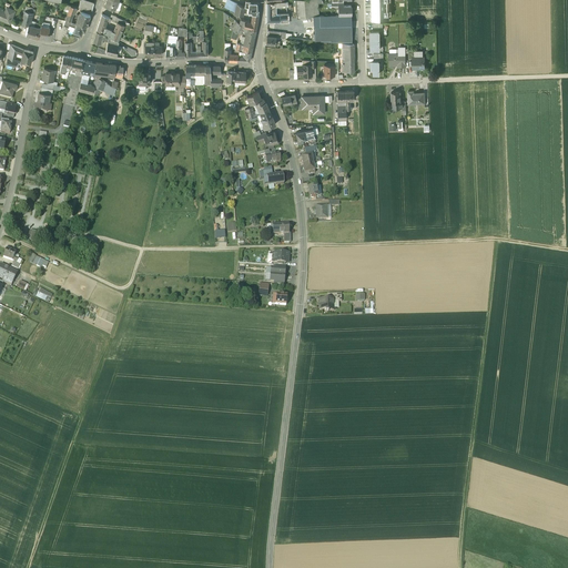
[(94,4),(81,0),(80,0),(79,7),(78,8),(92,11),(94,4)]
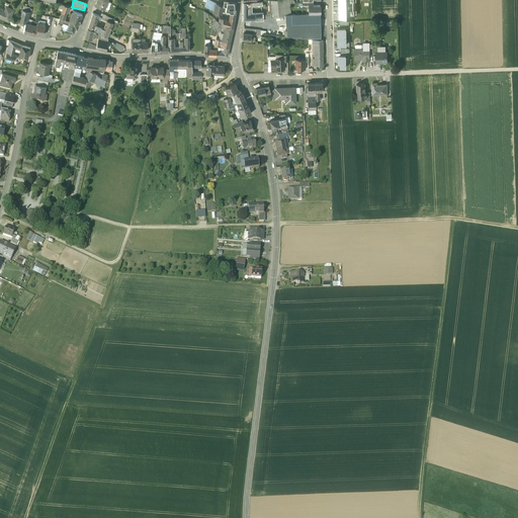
[(107,1),(104,0),(97,0),(95,6),(104,9),(107,1)]
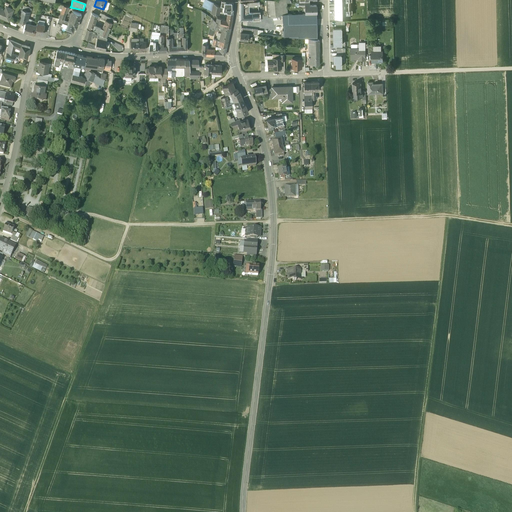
[(204,0),(202,7),(211,11),(213,3),(207,0),(204,0)]
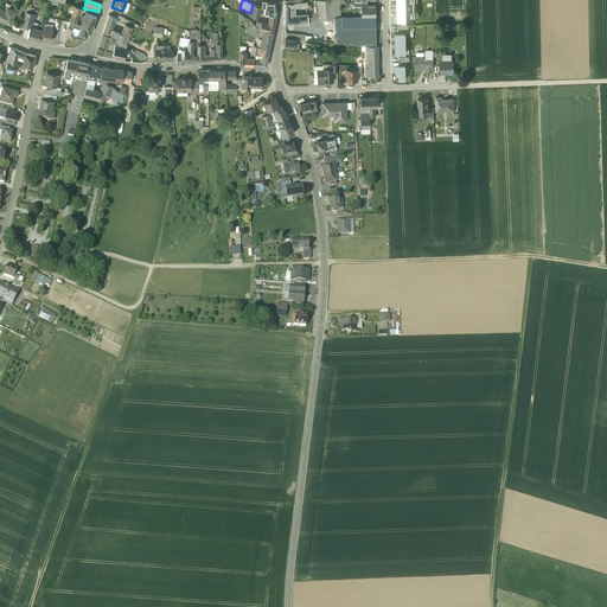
[(339,0),(314,0),(318,19),(324,19),(336,18),(340,18),(342,18),(339,0)]
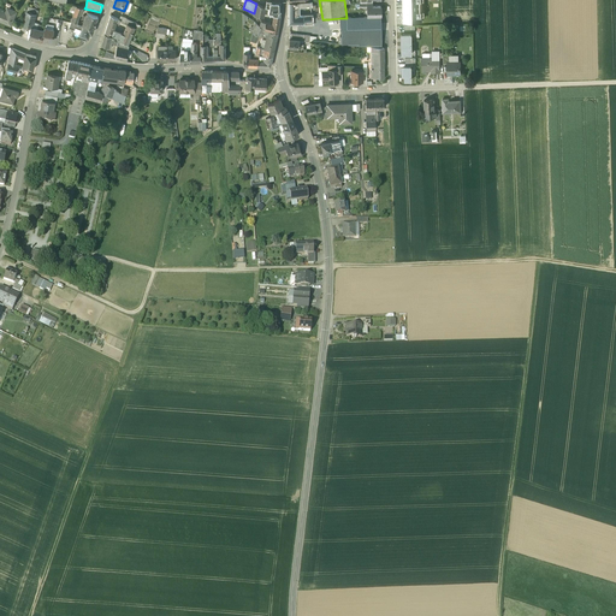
[(403,0),(404,22),(422,21),(421,17),(424,17),(424,11),(421,11),(421,1),(424,1),(422,0),(403,0)]
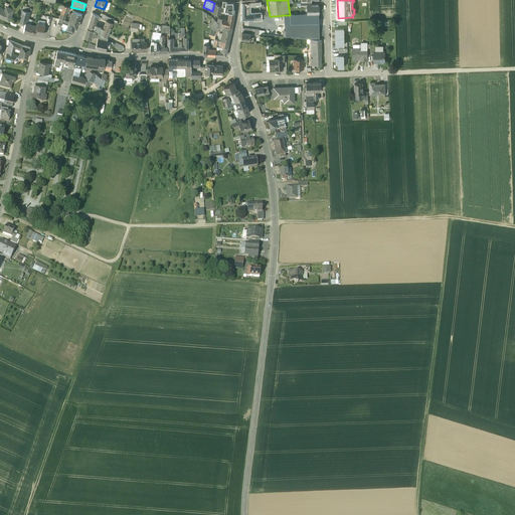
[(234,1),(222,1),(221,6),(224,7),(224,11),(234,13),(234,1)]
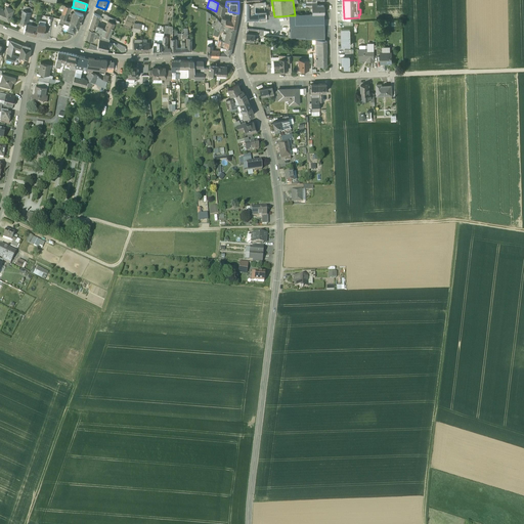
[(251,2),(246,2),(246,19),(258,19),(258,17),(265,17),(265,13),(251,13),(251,5),(251,2)]
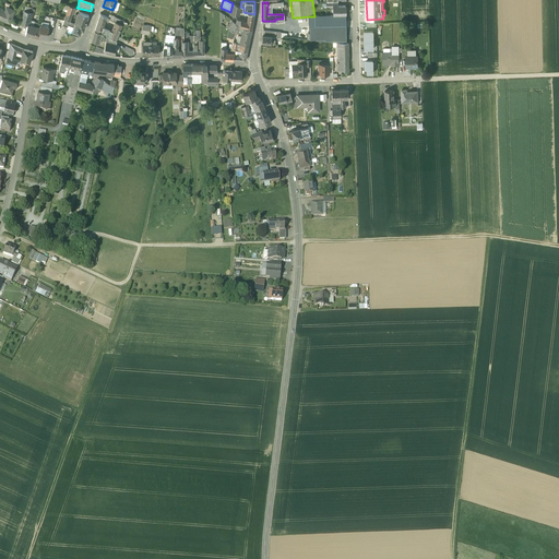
[(239,12),(240,7),(238,6),(233,3),(230,13),(238,16),(239,12)]
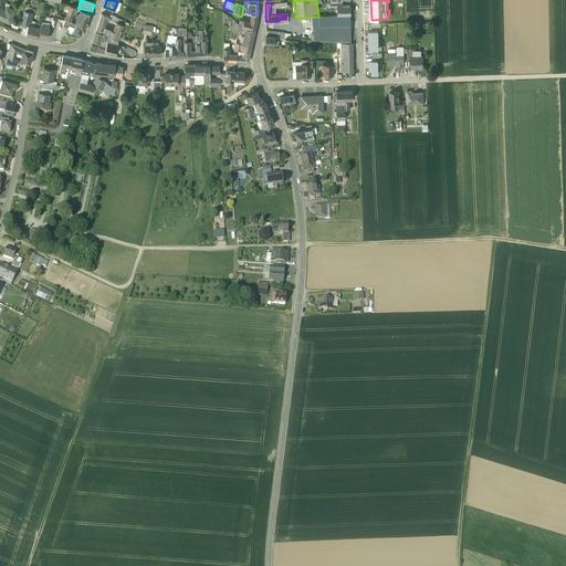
[(342,7),(337,7),(337,16),(349,16),(349,7),(342,7)]
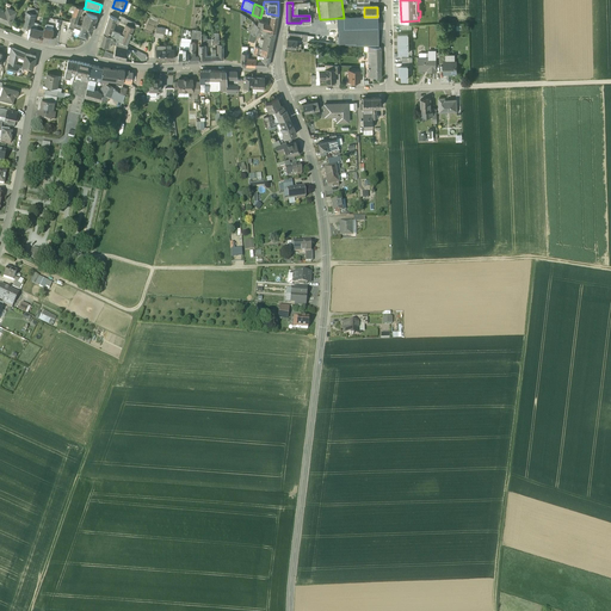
[(11,10),(8,14),(0,10),(0,20),(11,25),(17,12),(11,10)]
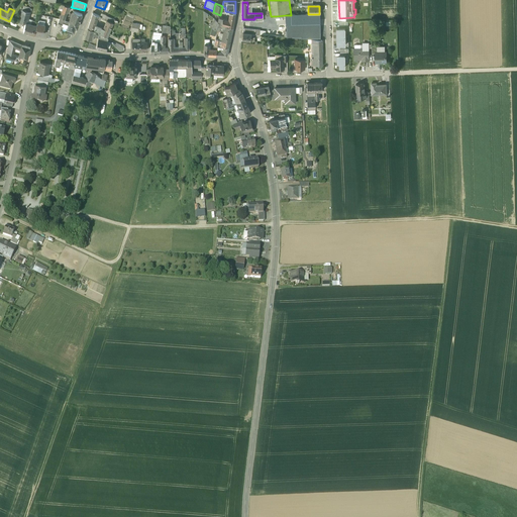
[(28,11),(23,9),(19,21),(25,23),(26,23),(28,11)]
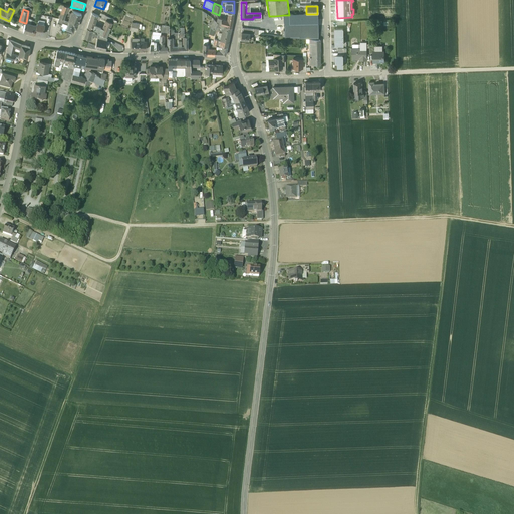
[(81,14),(73,11),(69,21),(78,24),(81,14)]
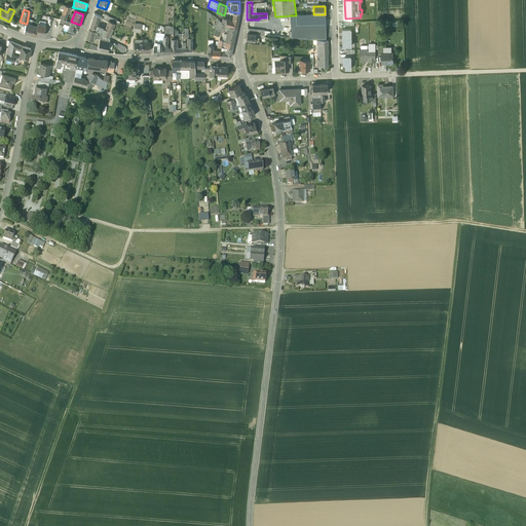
[(232,21),(226,20),(225,25),(237,28),(239,13),(234,12),(232,21)]
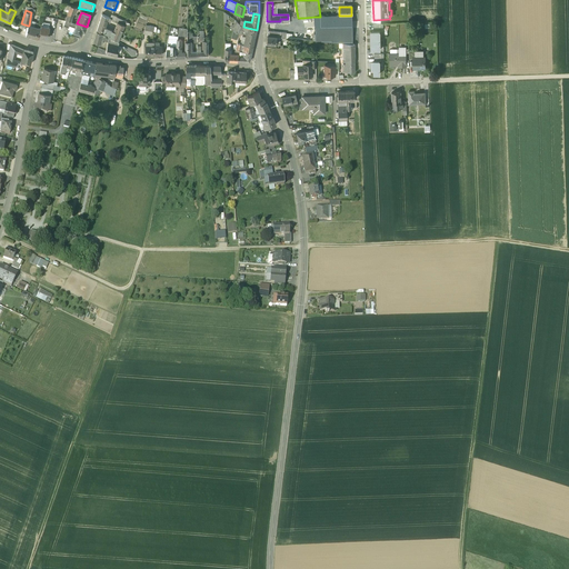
[(117,18),(111,16),(110,19),(111,19),(117,22),(118,22),(125,26),(127,21),(126,21),(117,18)]
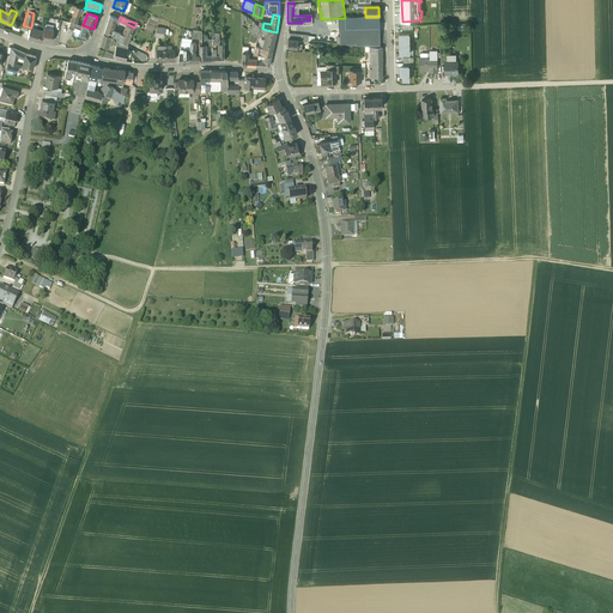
[(365,17),(345,18),(344,18),(339,18),(341,44),(369,47),(380,48),(378,17),(365,17)]
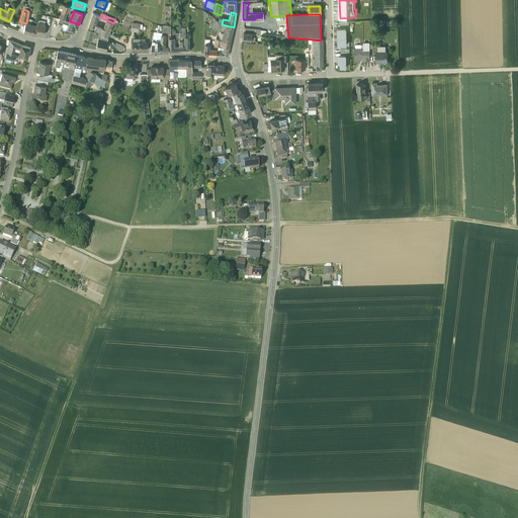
[(79,24),(70,21),(69,25),(67,29),(68,30),(68,31),(69,31),(69,32),(70,32),(71,31),(74,32),(75,27),(77,28),(79,24)]
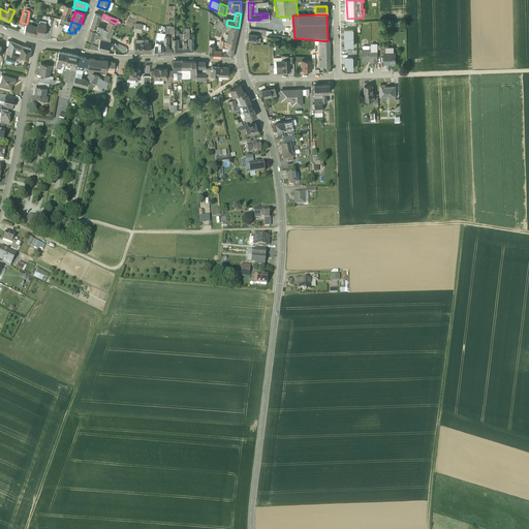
[(143,25),(135,23),(133,31),(141,32),(142,29),(143,25)]
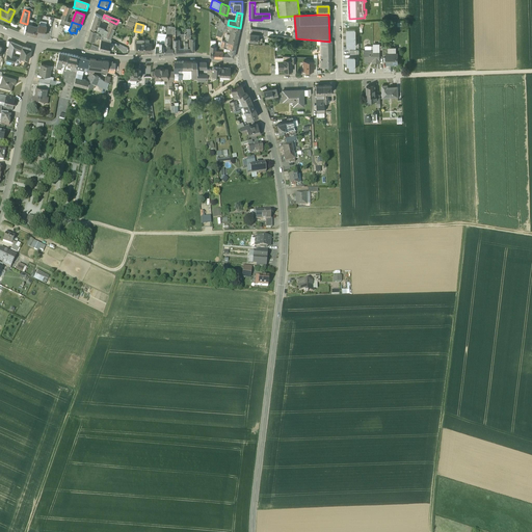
[(27,24),(26,24),(24,32),(35,35),(36,34),(37,26),(27,24)]
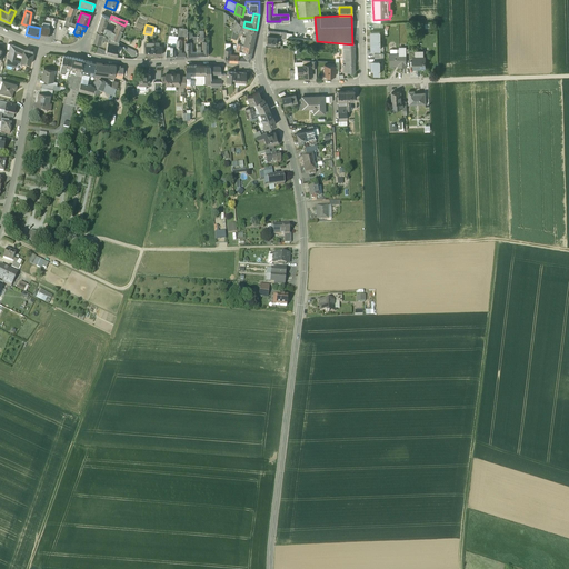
[(50,27),(41,26),(40,28),(39,37),(48,39),(50,27)]
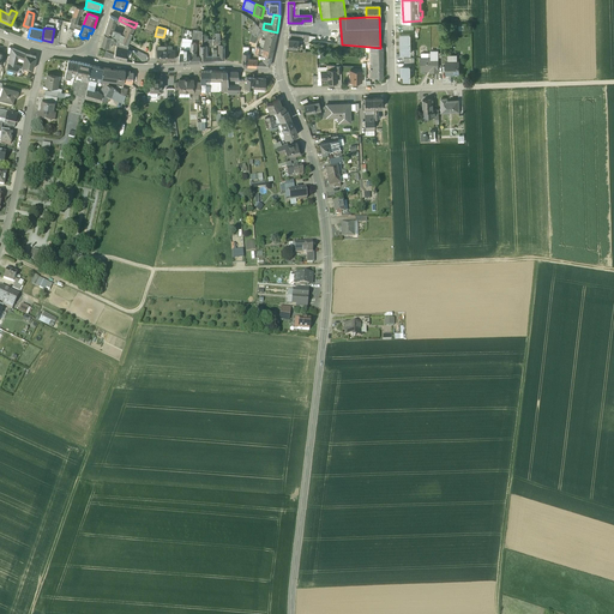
[(122,34),(114,30),(112,36),(116,38),(119,40),(120,41),(122,34)]
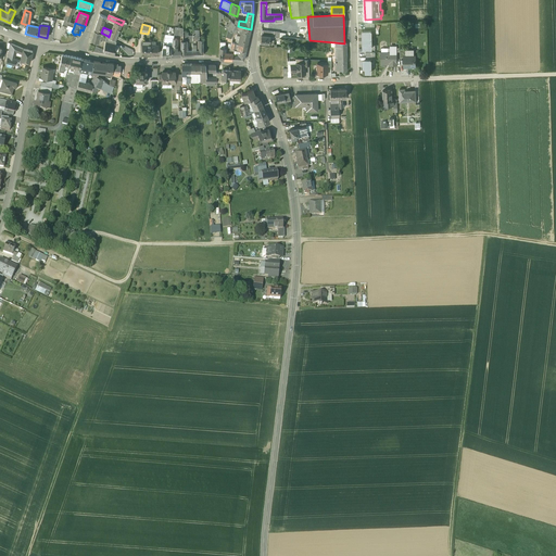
[(119,29),(113,27),(111,30),(113,32),(110,38),(115,40),(119,29)]
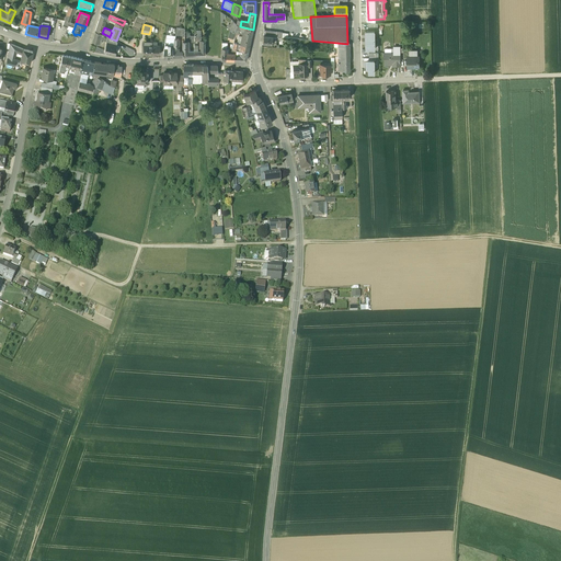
[(253,31),(243,27),(243,29),(244,30),(243,35),(251,37),(253,31)]
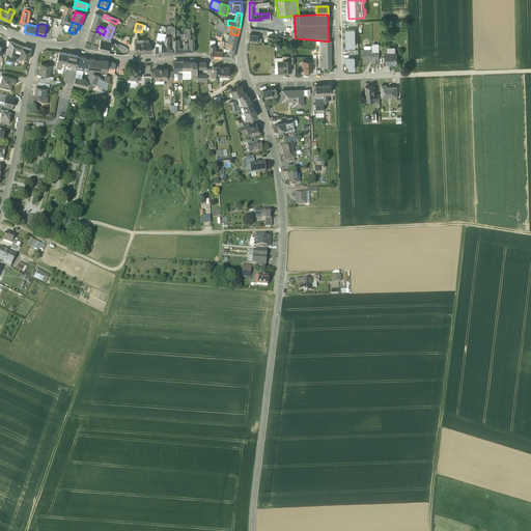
[(177,28),(174,28),(174,33),(174,36),(174,38),(177,38),(177,40),(184,40),(184,38),(184,34),(184,33),(179,33),(177,28)]
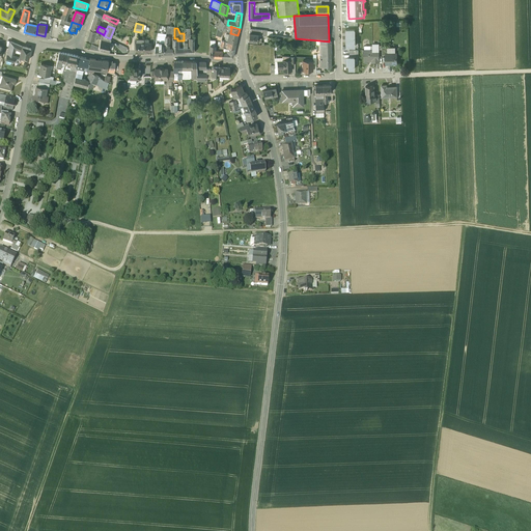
[(94,31),(90,29),(87,39),(94,42),(96,38),(95,37),(95,36),(101,38),(102,38),(103,34),(101,33),(94,31)]
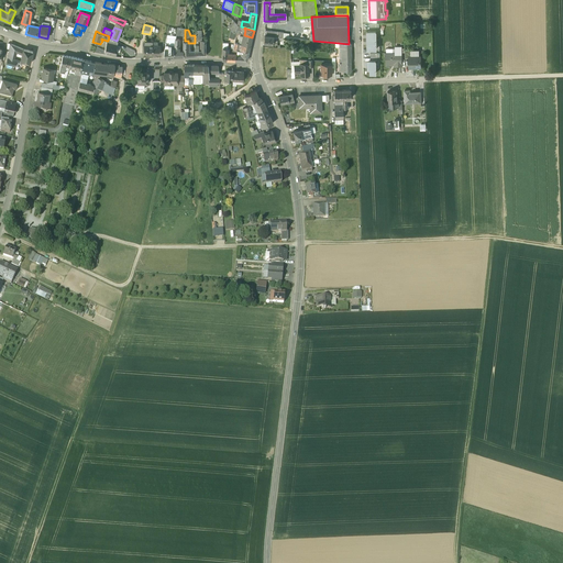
[(252,37),(244,35),(242,45),(250,47),(252,37)]
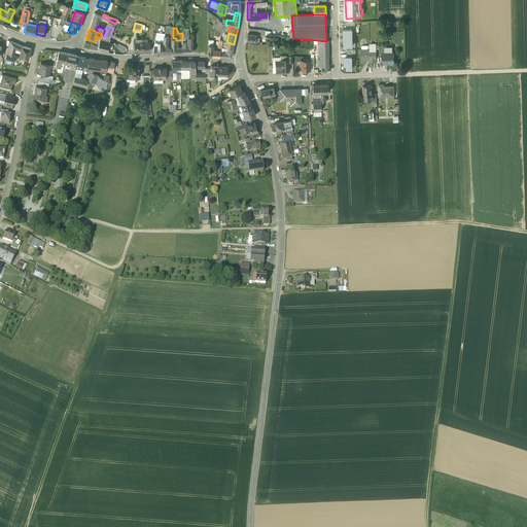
[(256,34),(248,33),(247,40),(256,41),(257,37),(255,37),(256,34)]
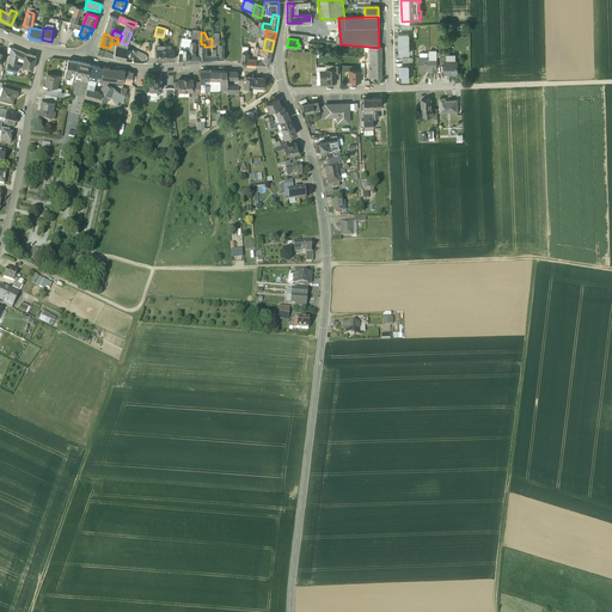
[(118,40),(117,44),(116,44),(114,57),(126,60),(127,54),(126,54),(128,46),(127,44),(121,42),(120,41),(118,40)]
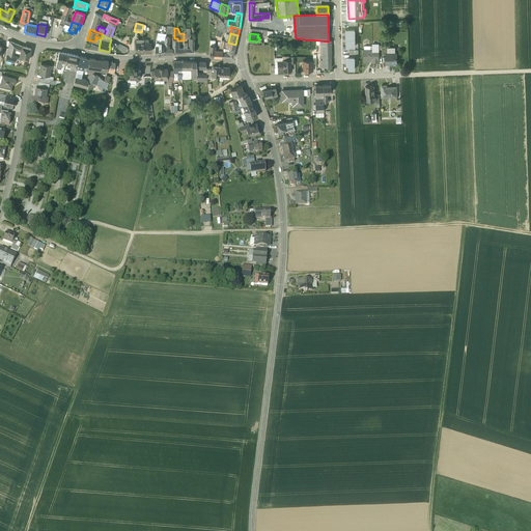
[(187,43),(184,42),(184,49),(184,53),(194,53),(194,37),(190,37),(190,38),(190,48),(187,48),(187,43)]
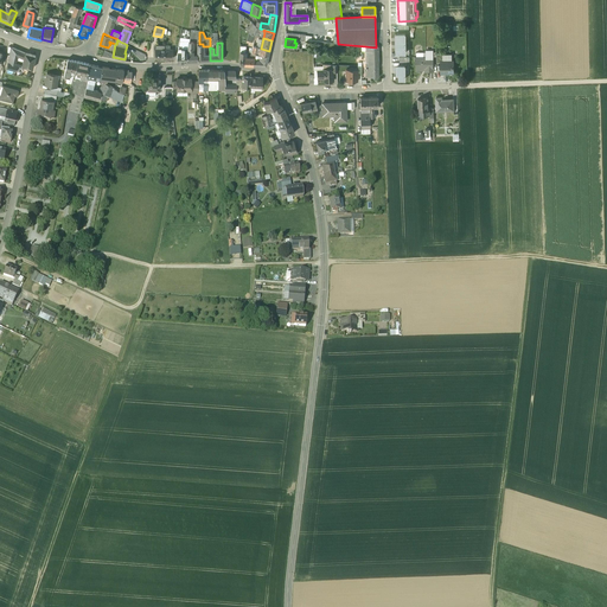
[(203,44),(199,44),(197,44),(197,55),(197,61),(210,61),(210,56),(203,56),(203,46),(203,44)]
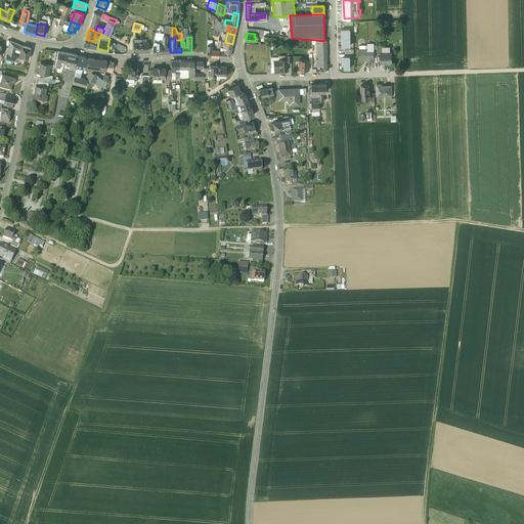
[(225,42),(218,40),(218,42),(217,46),(221,47),(224,47),(231,48),(232,44),(225,42)]
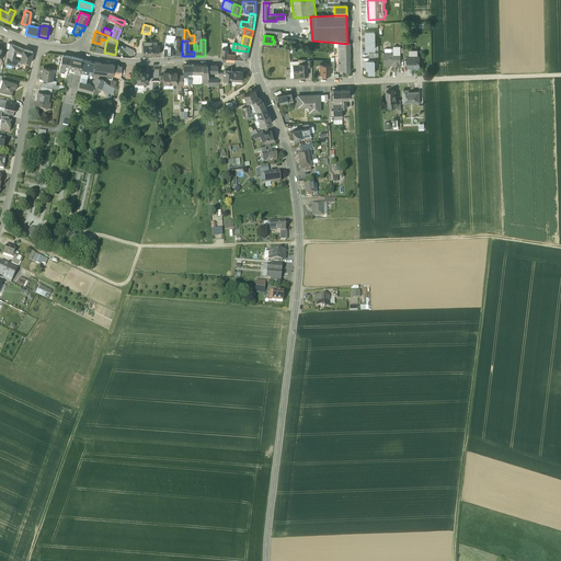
[(18,47),(11,44),(8,58),(14,60),(15,52),(18,47)]
